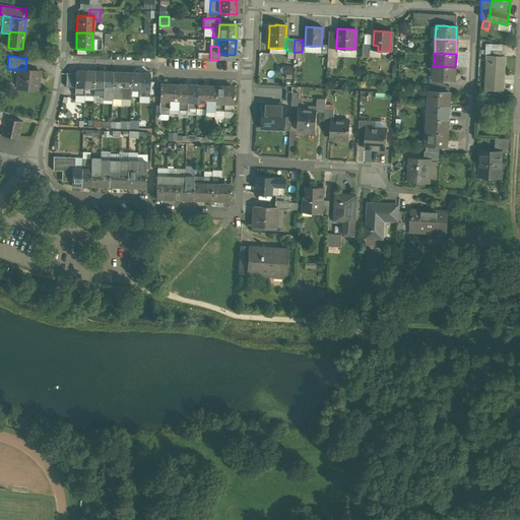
[(491,57),(488,57),(485,91),(503,92),(505,58),(502,58),(491,57)]
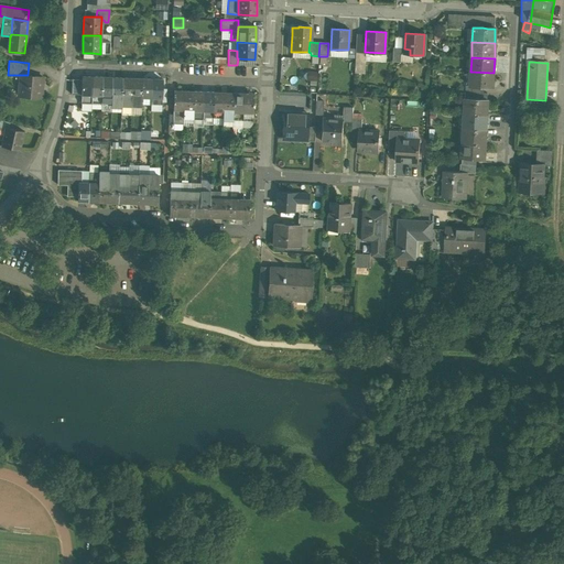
[(494,73),(470,72),(470,86),(484,86),(494,87),(494,73)]
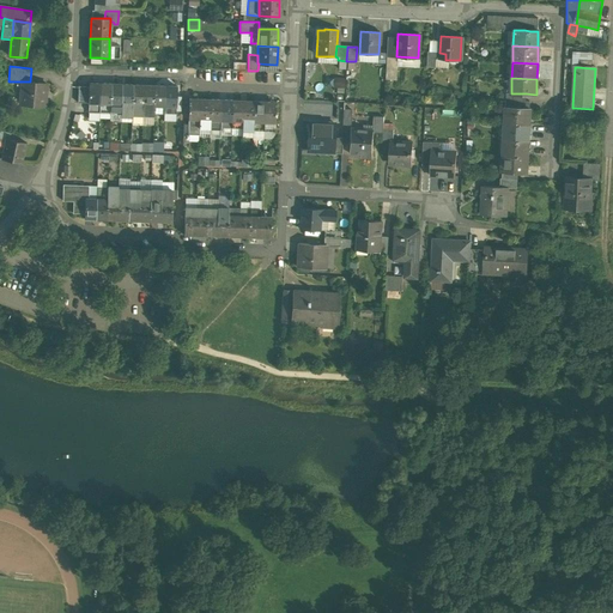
[(30,82),(22,82),(20,82),(18,104),(43,107),(47,84),(30,82)]
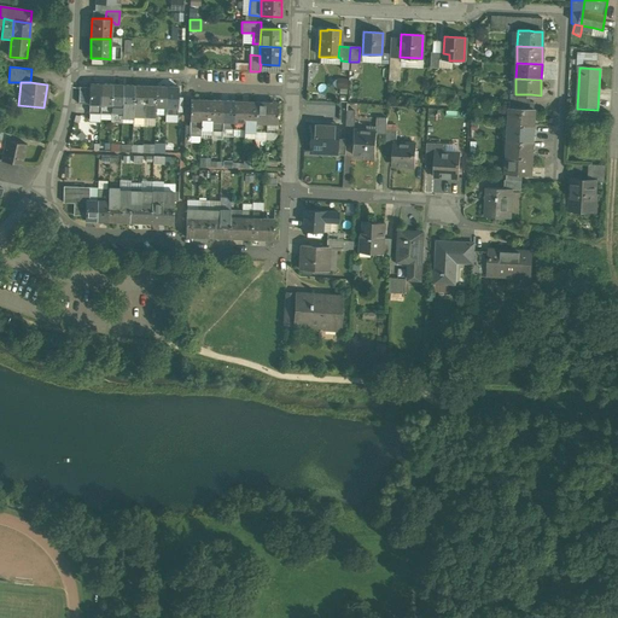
[(101,83),(89,83),(89,88),(89,104),(100,105),(101,83)]
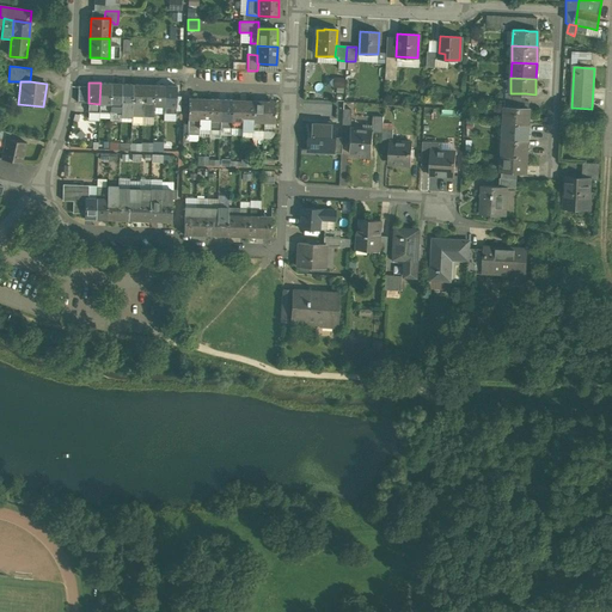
[(110,84),(101,83),(99,104),(110,104),(110,84)]
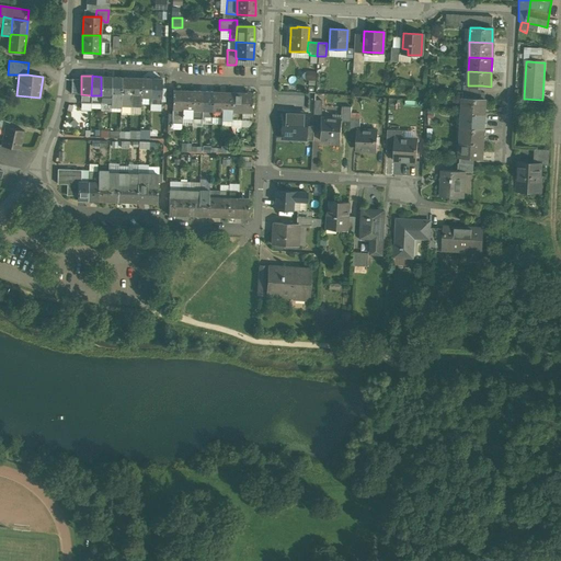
[(112,77),(101,77),(101,95),(111,95),(112,77)]
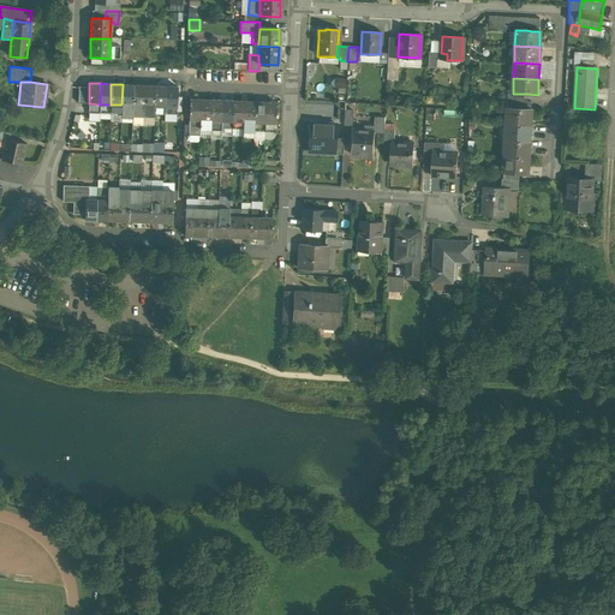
[(133,85),(123,84),(121,105),(124,105),(132,106),(133,85)]
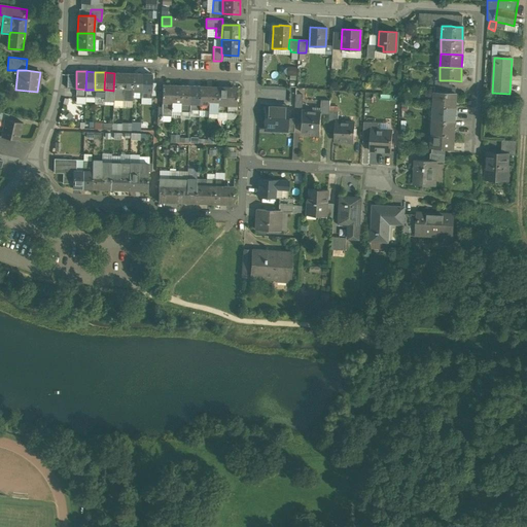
[(124,73),(114,73),(113,91),(123,91),(124,73)]
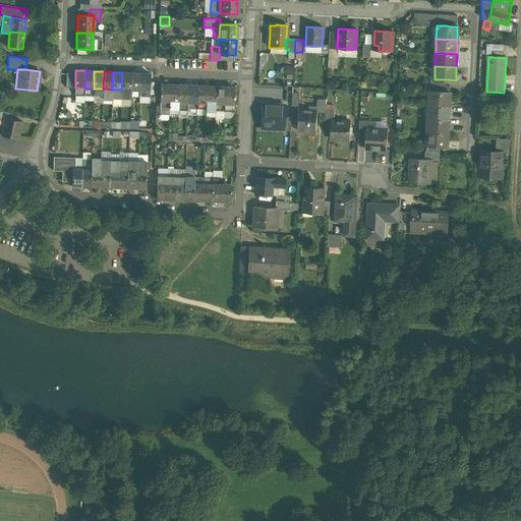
[(131,72),(122,72),(121,90),(130,90),(131,72)]
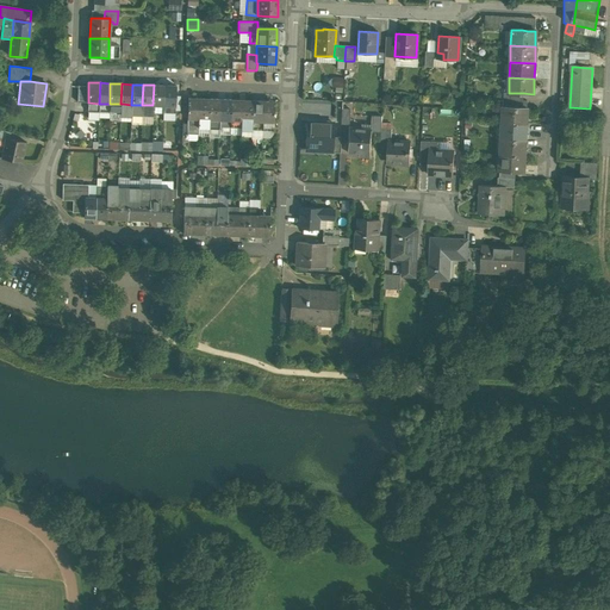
[(165,86),(154,85),(153,105),(163,106),(165,86)]
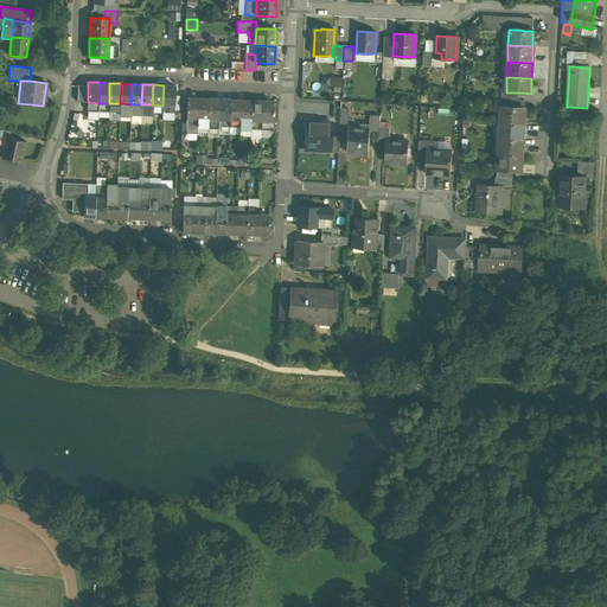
[(88,102),(88,87),(77,85),(77,102),(88,102)]
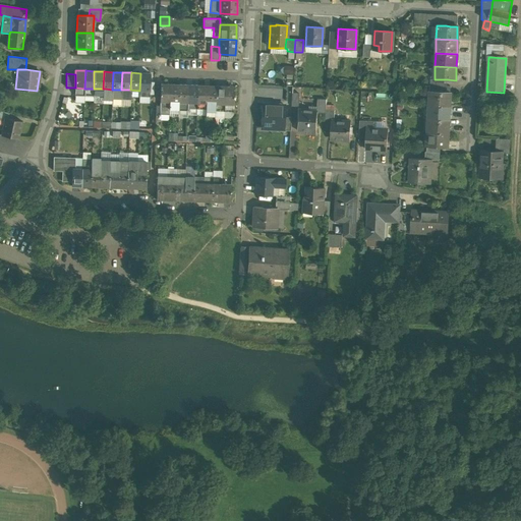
[(150,73),(140,73),(139,91),(150,91),(150,73)]
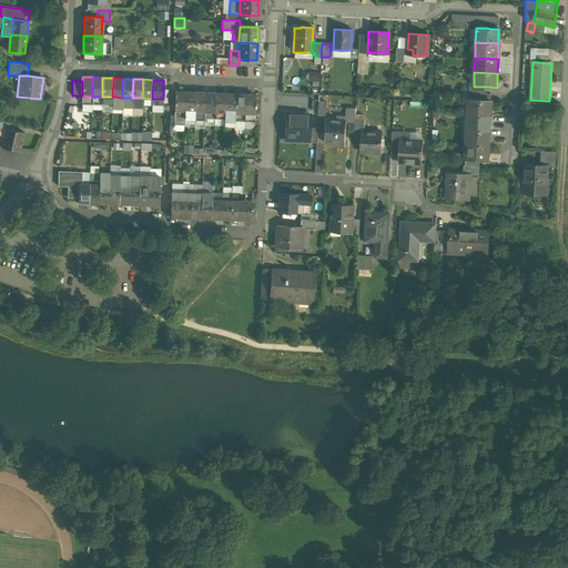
[(185,92),(174,91),(174,110),(184,110),(185,92)]
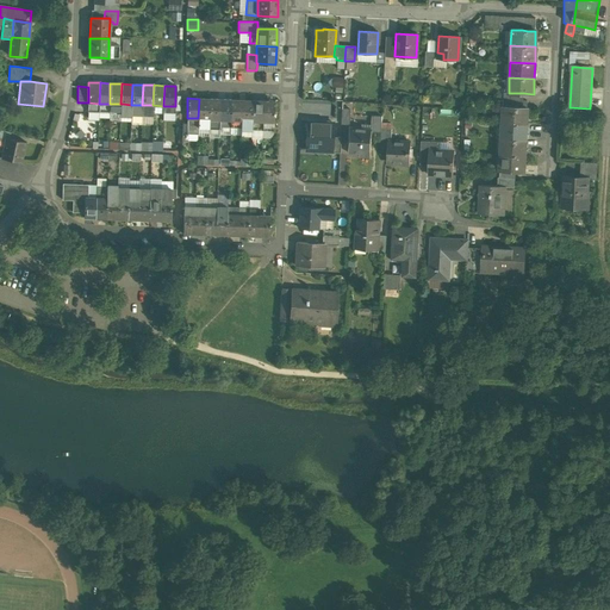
[(210,99),(199,99),(198,118),(210,119),(210,99)]
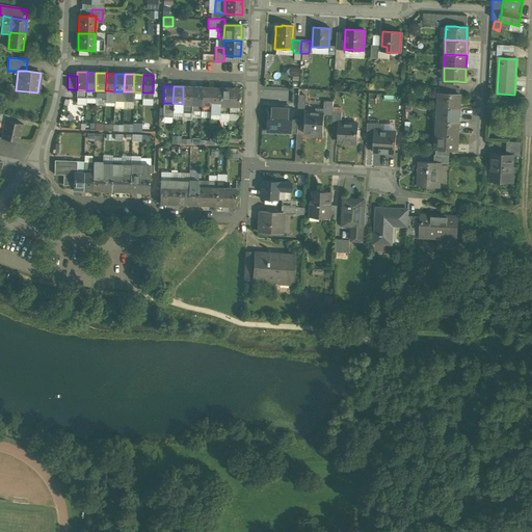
[(192,86),(183,86),(183,104),(191,104),(192,86)]
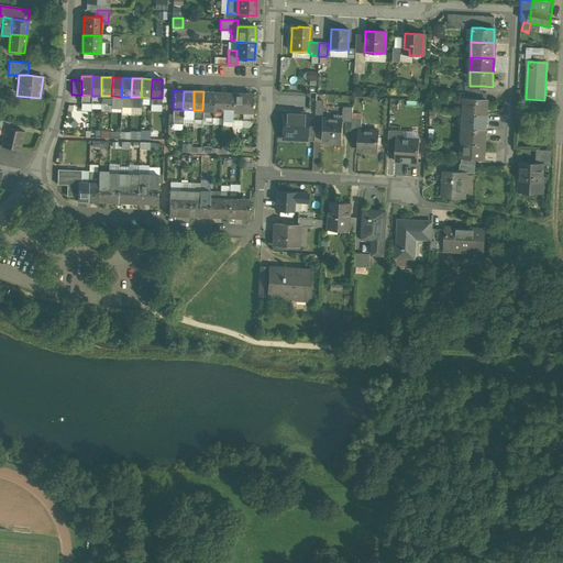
[(213,92),(203,91),(202,110),(206,110),(212,110),(213,92)]
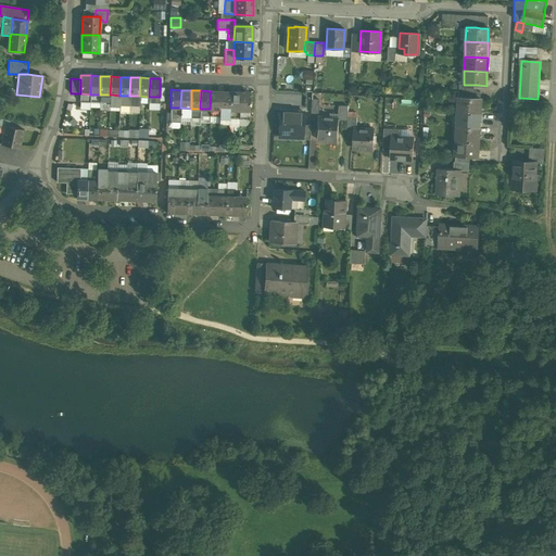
[(220,91),(211,91),(210,109),(217,110),(219,110),(220,91)]
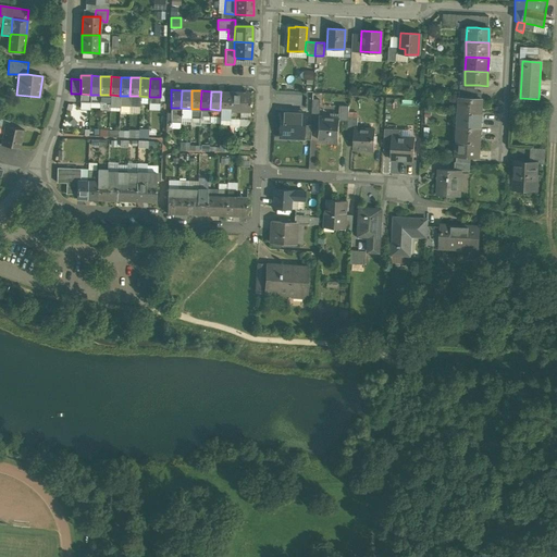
[(231,91),(221,91),(220,110),(223,110),(230,110),(231,91)]
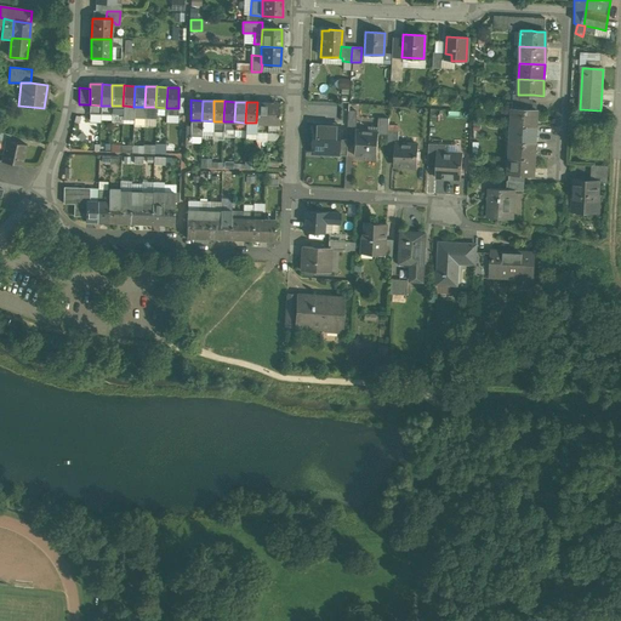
[(268,103),(257,102),(256,123),(267,123),(268,103)]
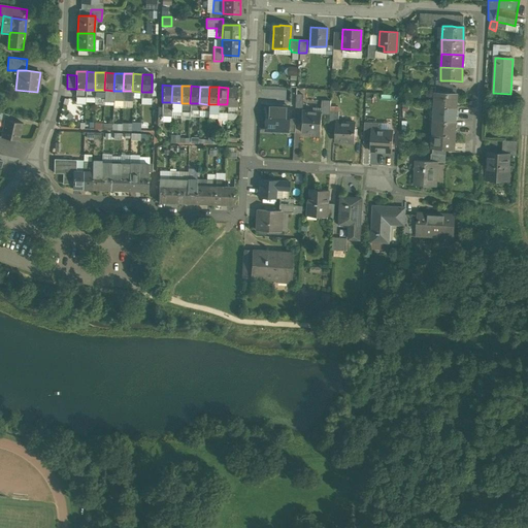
[(237,88),(228,88),(227,104),(237,105),(237,88)]
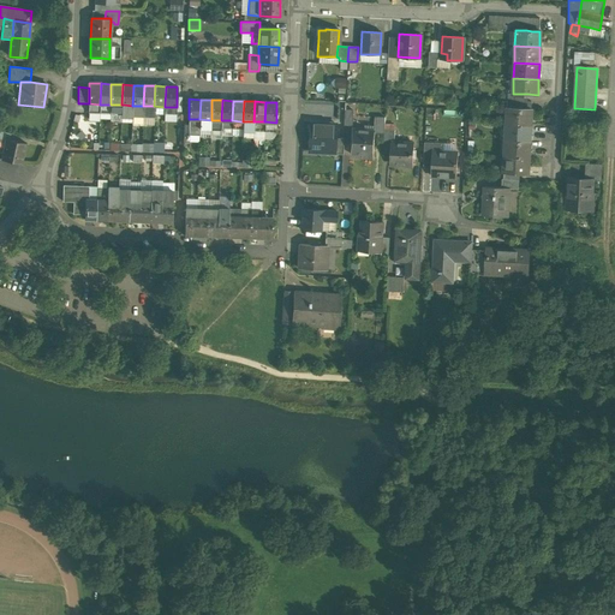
[(143,106),(132,106),(132,112),(132,115),(143,115),(143,106)]
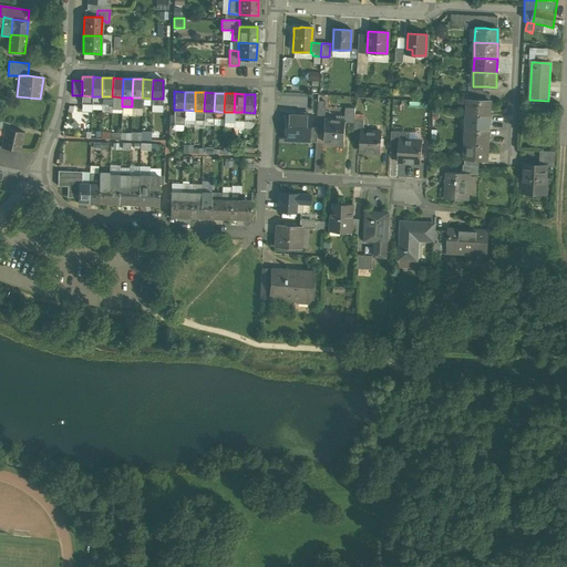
[(142,98),(132,98),(132,106),(142,107),(142,98)]
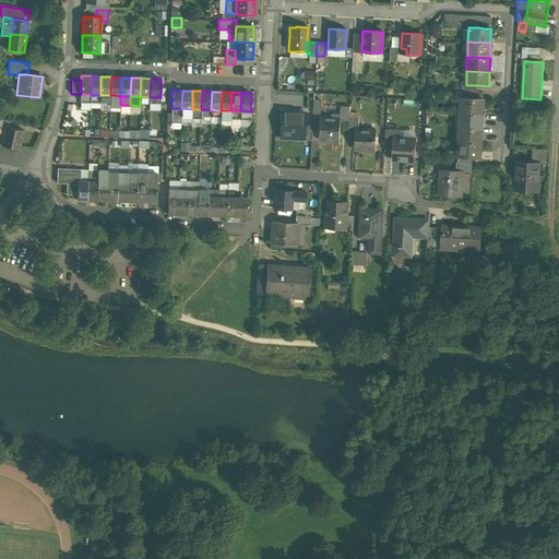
[(483,99),(460,98),(460,113),(483,114),(483,99)]
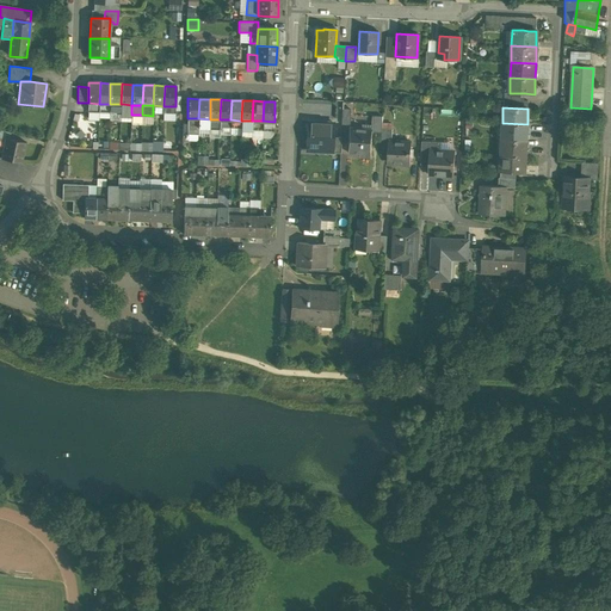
[(382,117),(371,116),(371,129),(371,131),(382,133),(382,129),(382,117)]
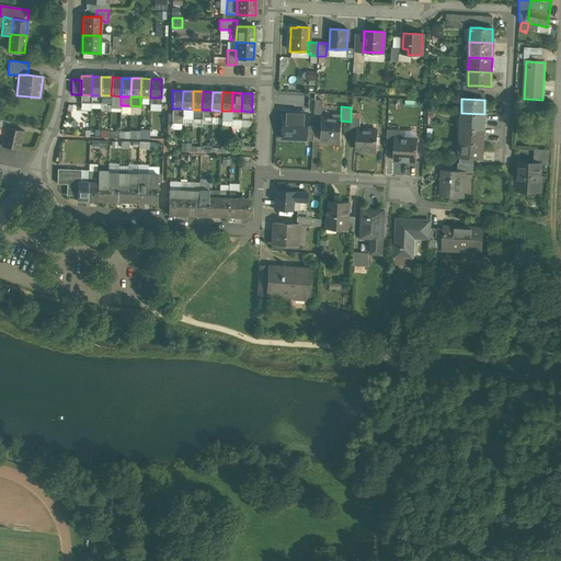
[(182,109),(172,109),(171,123),(182,123),(182,117),(182,109)]
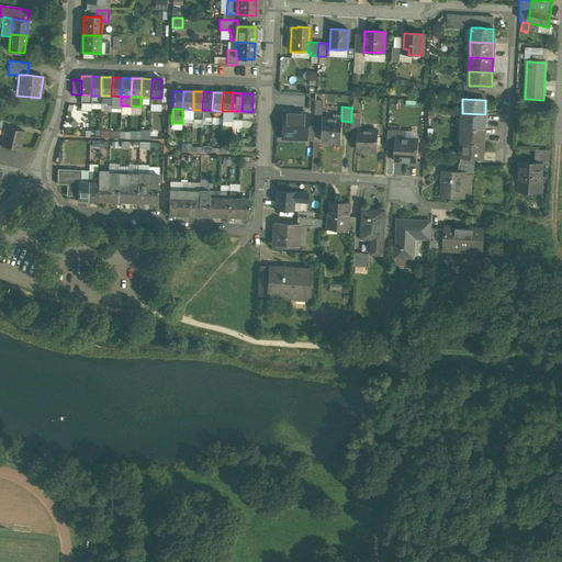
[(242,111),(232,111),(232,120),(242,121),(242,111)]
